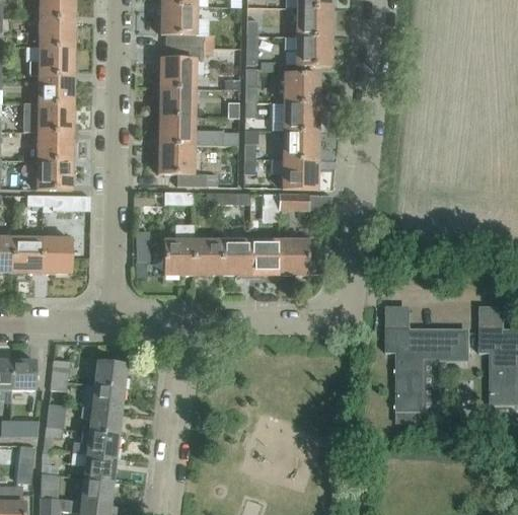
[(40,0),(40,17),(75,18),(75,4),(74,4),(74,0),(40,0)]
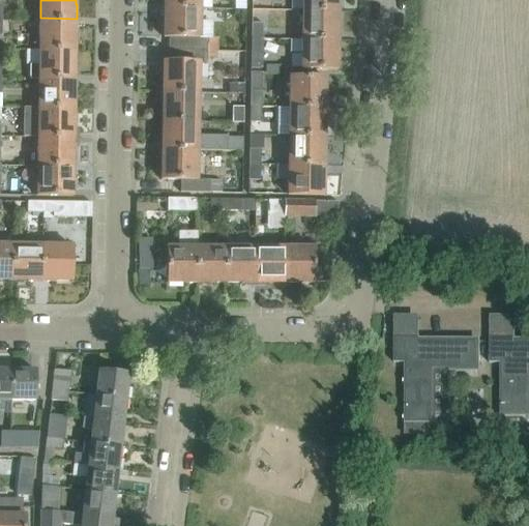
[(302,0),(303,7),(339,8),(338,0),(302,0)]
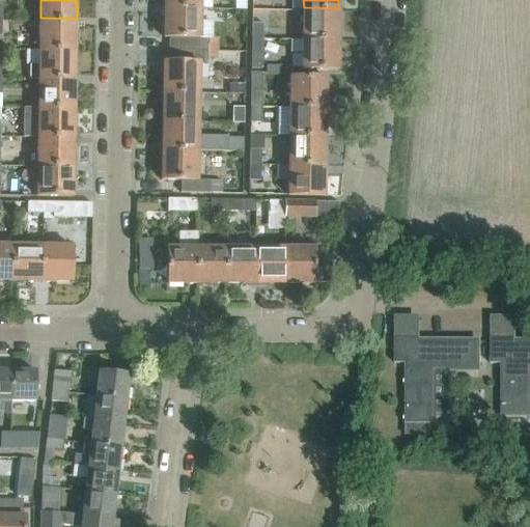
[(166,33),(165,33),(165,34),(170,35),(169,47),(210,48),(210,35),(201,34),(202,19),(202,5),(165,4),(165,20),(166,20),(166,33)]
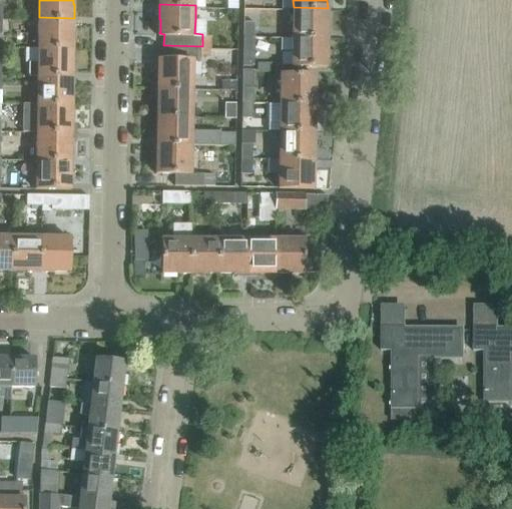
[(327,22),(328,8),(294,7),(293,36),(328,37),(329,22),(327,22)]
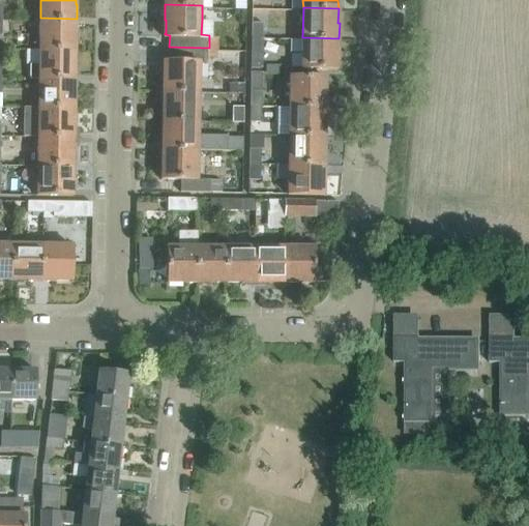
[(77,33),(77,19),(40,18),(39,47),(76,47),(76,33),(77,33)]
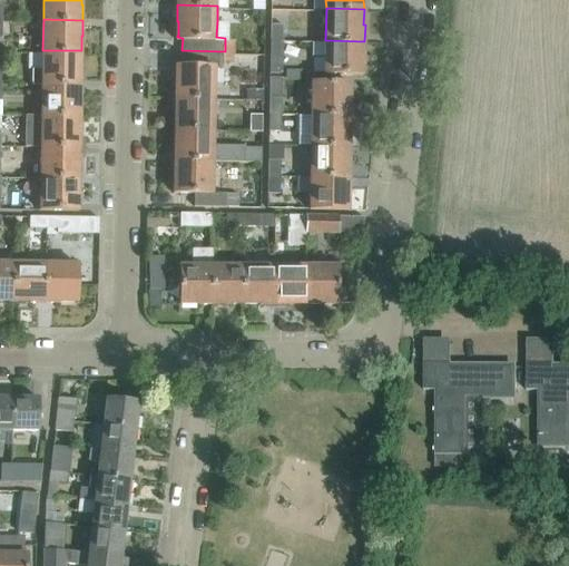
[(271,22),(271,39),(283,39),(283,22),(271,22)]
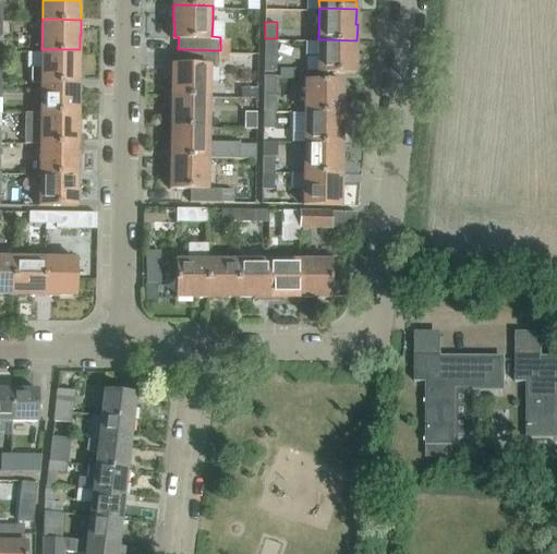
[(277,38),(265,38),(265,55),(276,55),(277,38)]
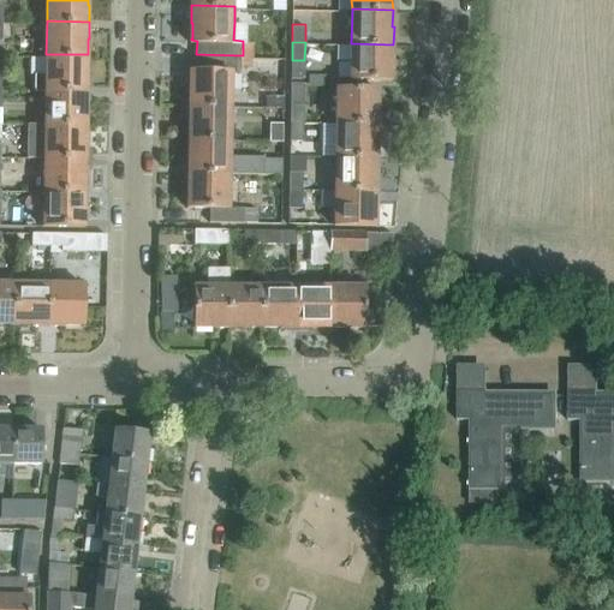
[(393,60),(393,45),(351,43),(351,77),(393,77),(393,76),(392,76),(392,60),(393,60)]
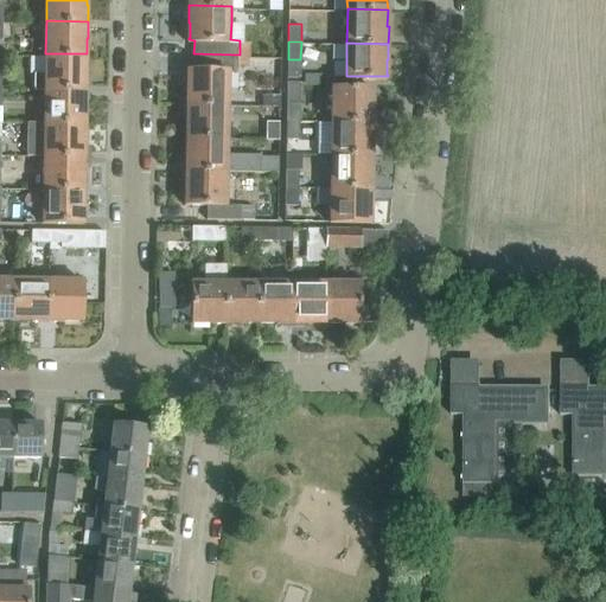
[(85,71),(87,53),(45,53),(45,71),(36,71),(36,87),(45,87),(87,88),(87,71),(85,71)]
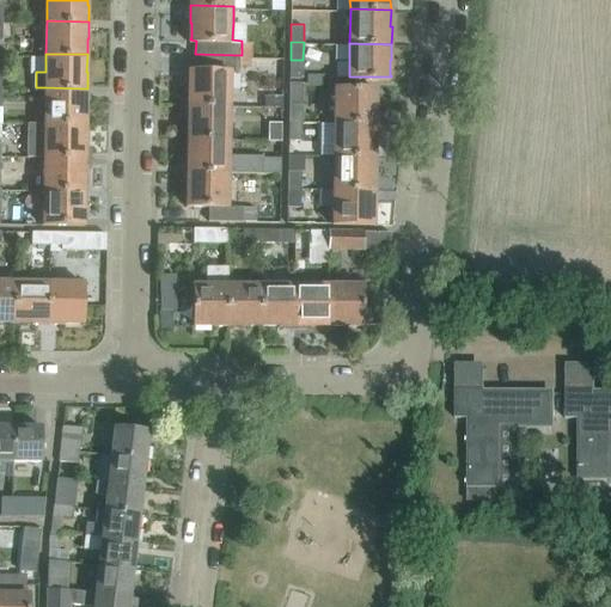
[(189,86),(189,103),(231,104),(231,68),(242,68),(242,65),(252,65),(252,55),(242,55),(195,54),(195,69),(189,68),(189,69),(191,69),(190,86),(189,86)]
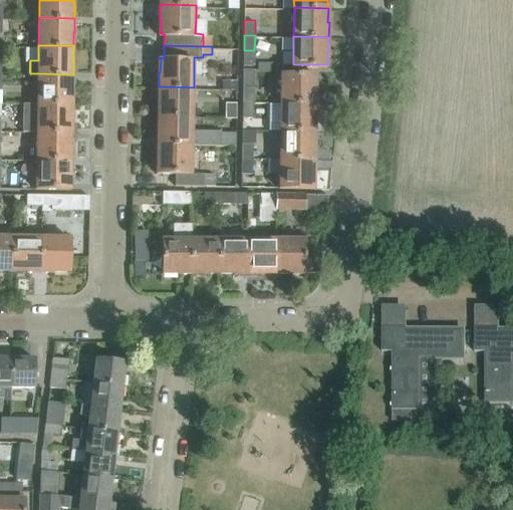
[(316,72),(296,72),(281,72),(281,100),(316,101),(316,87),(315,87),(315,73),(316,73),(316,72)]
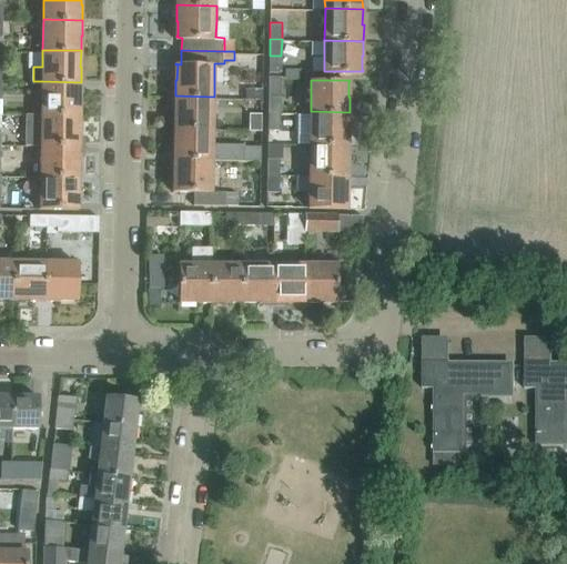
[(81,98),(81,82),(42,81),(41,112),(80,112),(80,98),(81,98)]
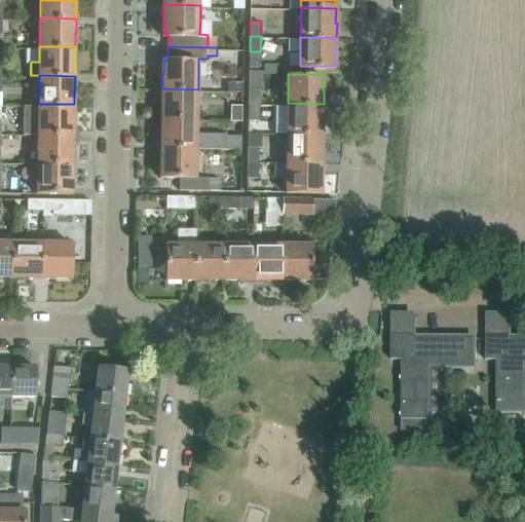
[(227,81),(227,90),(241,90),(242,81),(227,81)]
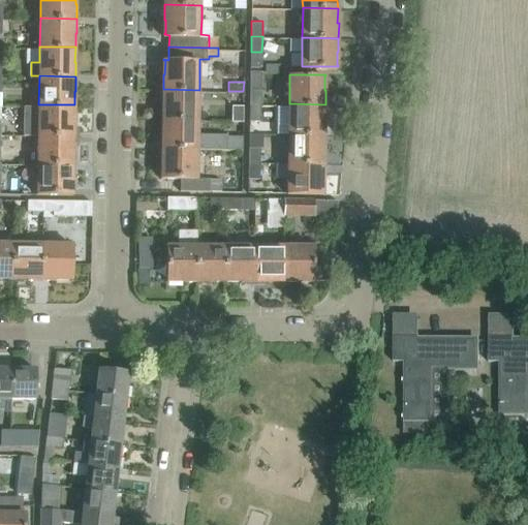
[(250,88),(250,102),(261,103),(261,88),(250,88)]
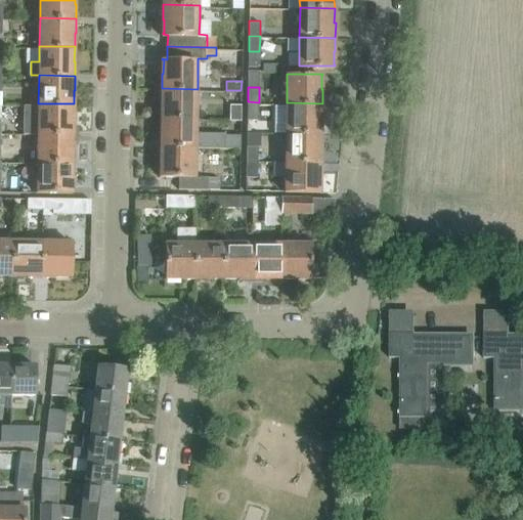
[(162,88),(162,102),(163,102),(162,117),(197,118),(197,101),(198,89),(162,88)]
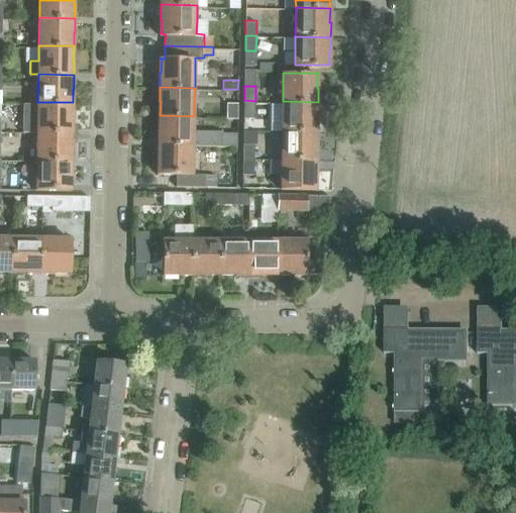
[(254,117),(255,101),(244,100),(243,117),(254,117)]
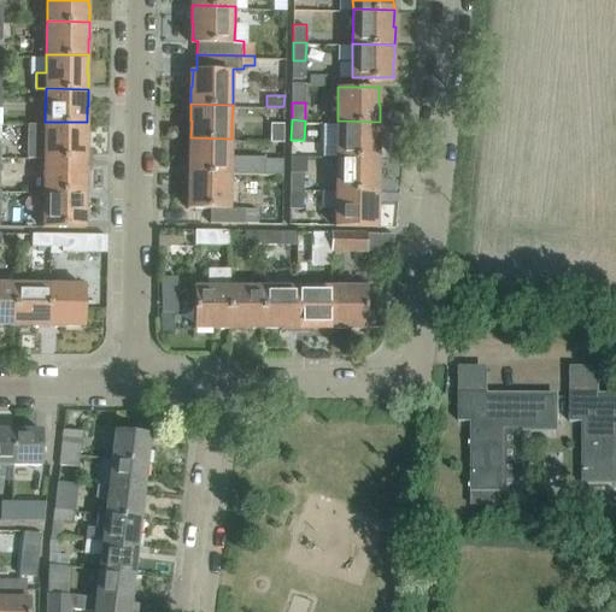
[(87,122),(45,122),(29,121),(28,156),(45,156),(87,157),(87,140),(86,140),(87,122)]
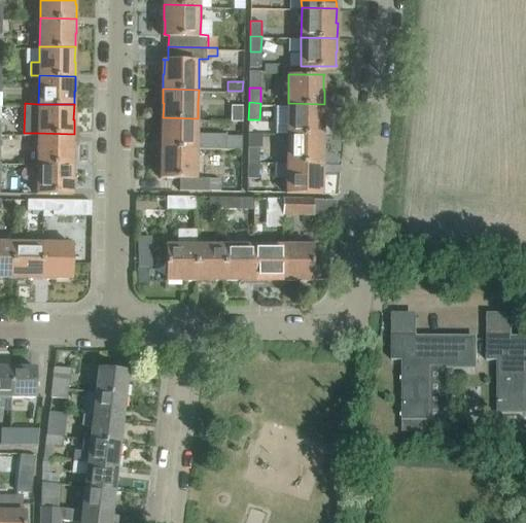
[(324,118),(324,104),(288,103),(287,132),(322,133),(322,118),(324,118)]
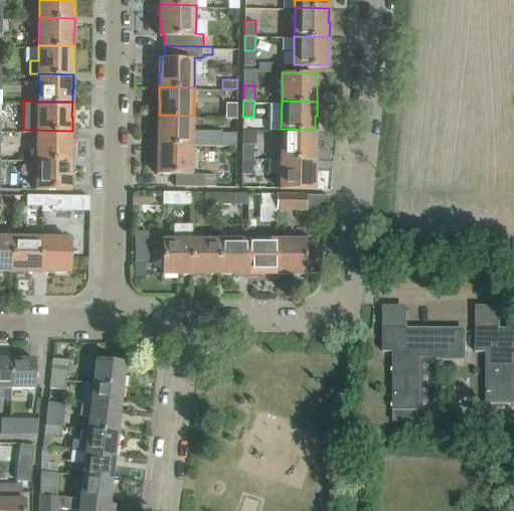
[(225,102),(225,118),(236,118),(236,102),(225,102)]
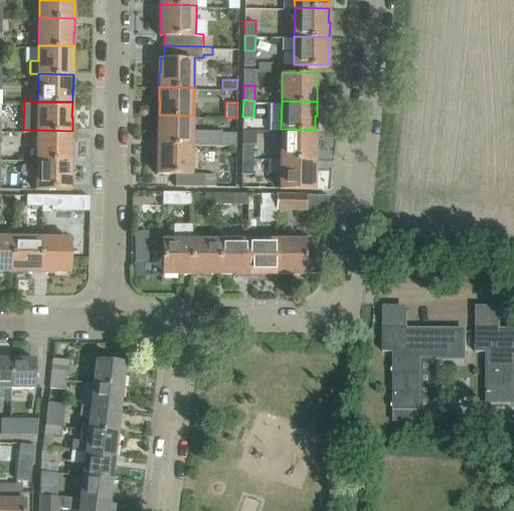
[(158,129),(158,142),(193,143),(193,144),(237,144),(237,131),(222,131),(222,129),(193,129),(193,116),(159,115),(159,129),(158,129)]
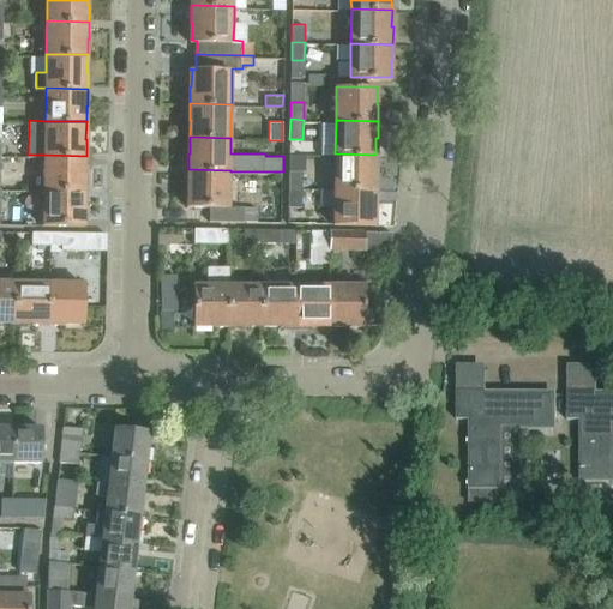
[(376,172),(376,155),(335,154),(335,187),(377,187),(377,172),(376,172)]
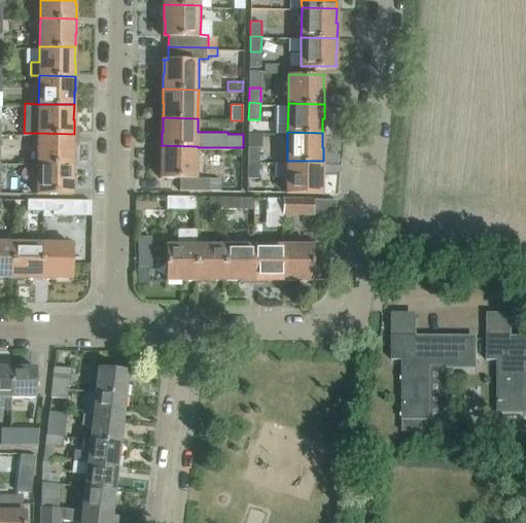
[(74,148),(74,134),(38,133),(38,162),(73,163),(73,148),(74,148)]
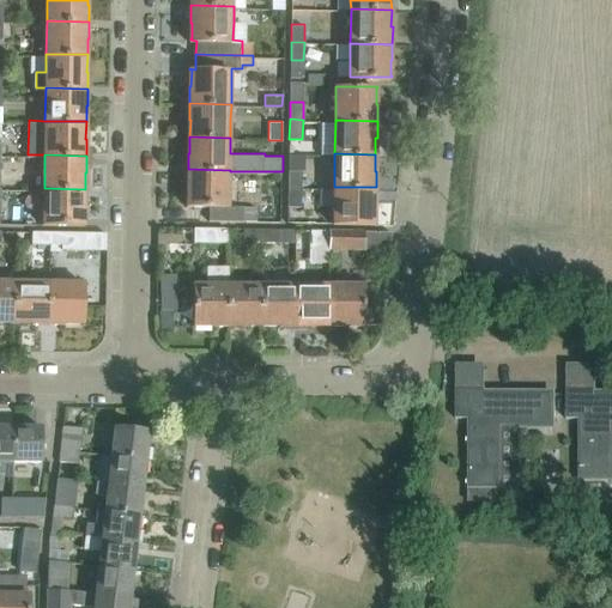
[(187,204),(187,205),(210,205),(210,219),(243,220),(243,206),(229,205),(230,171),(230,170),(188,169),(187,187),(189,187),(188,204),(187,204)]
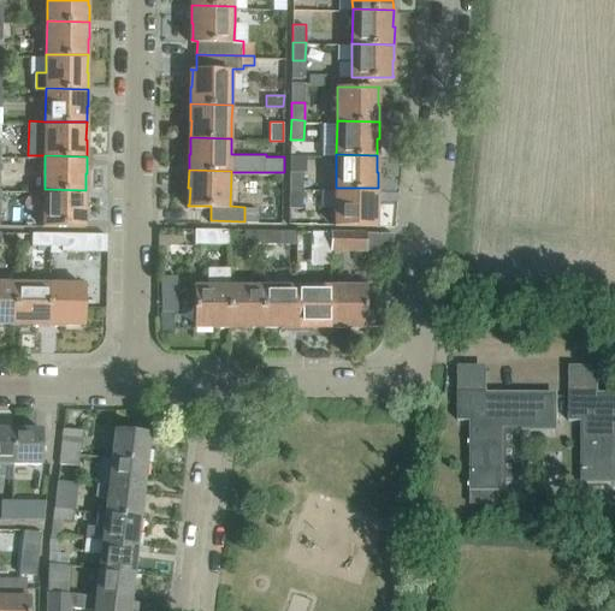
[(290,170),(290,187),(303,187),(303,170),(290,170)]
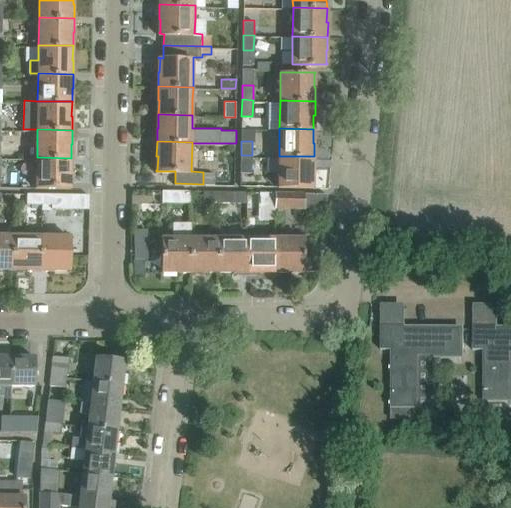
[(251,172),(252,155),(241,155),(240,172),(251,172)]
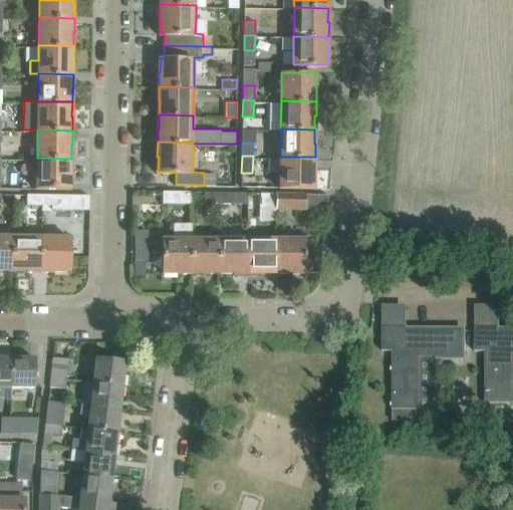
[(315,172),(315,157),(280,157),(279,186),(315,187),(315,186),(313,186),(314,172),(315,172)]
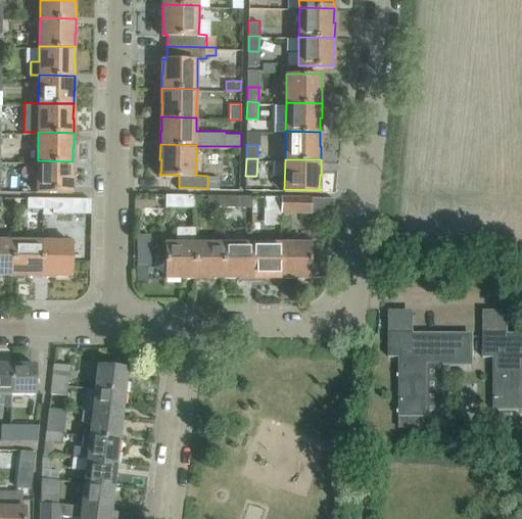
[(72,176),(73,161),(38,160),(37,190),(73,191),(74,176),(72,176)]
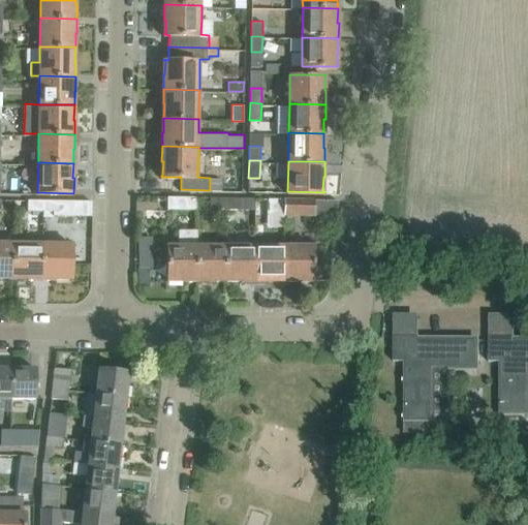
[(196,196),(167,195),(167,208),(196,209),(196,196)]
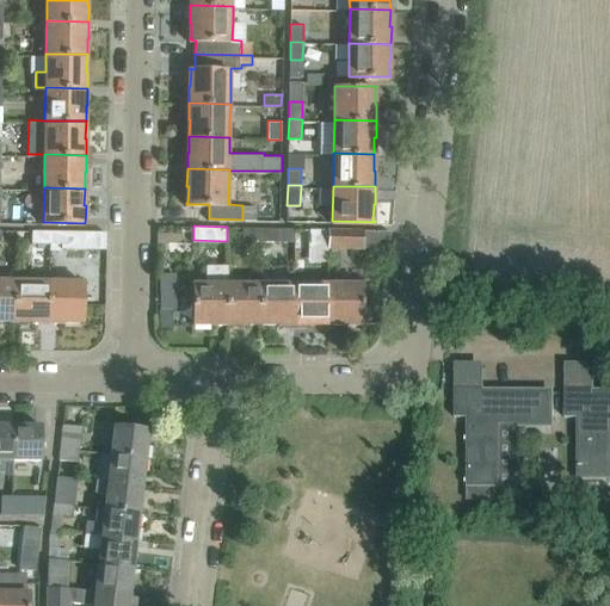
[(244,240),(262,240),(262,226),(244,226),(244,240)]
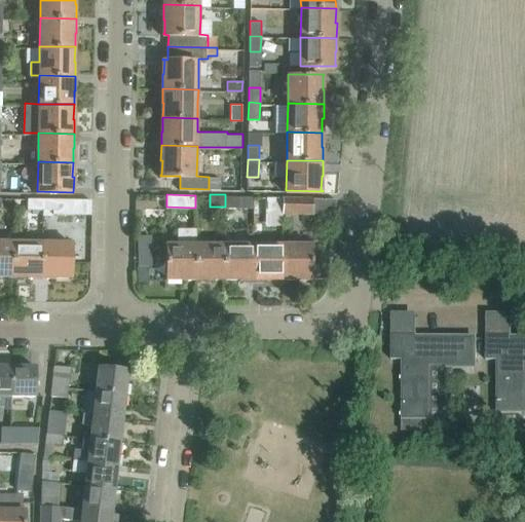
[(225,207),(240,207),(240,195),(225,194),(225,207)]
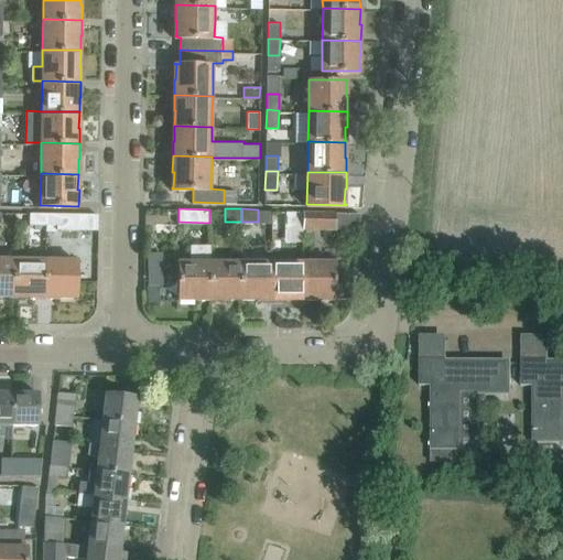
[(303,223),(303,211),(287,211),(287,222),(303,223)]
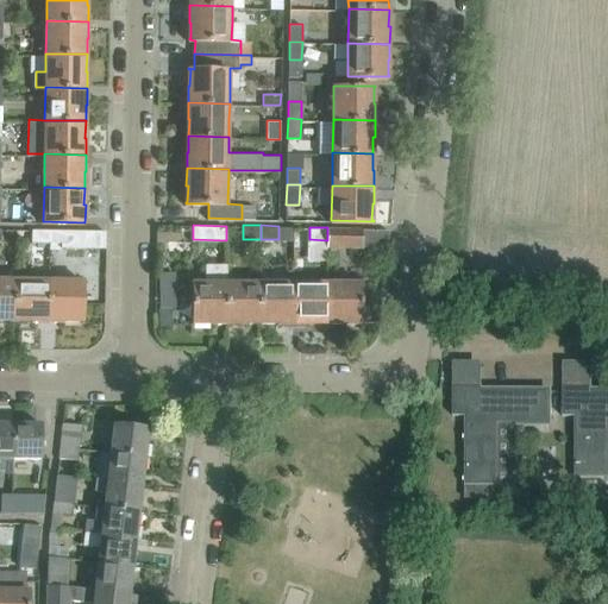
[(389,228),(363,228),(327,227),(327,240),(327,245),(389,246),(389,228)]
